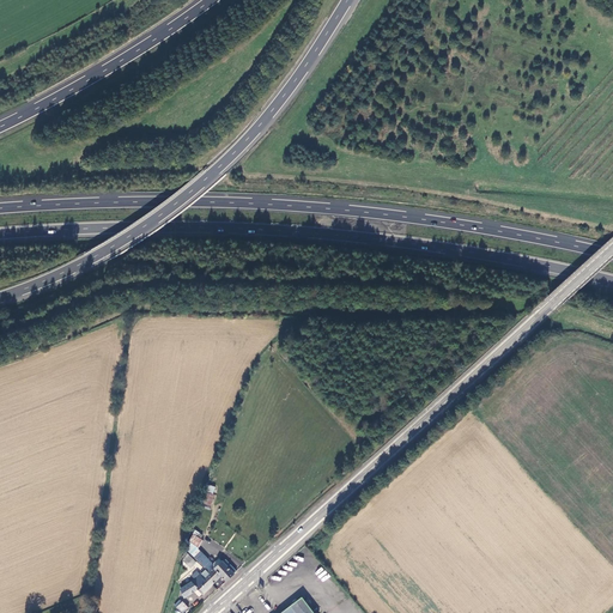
[(206,484),(201,503),(211,507),(217,487),(206,484)]
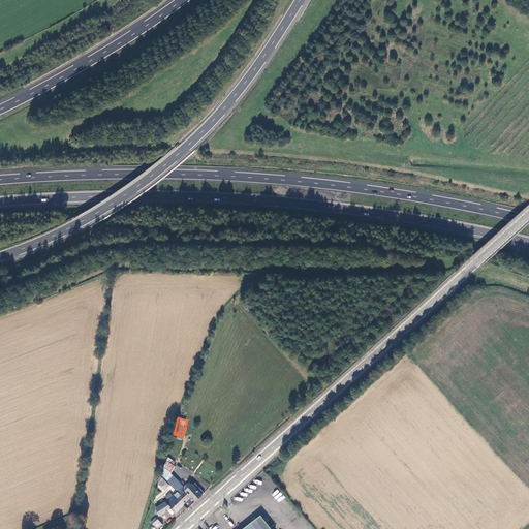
[(176,467),(167,461),(163,466),(172,472),(176,467)]
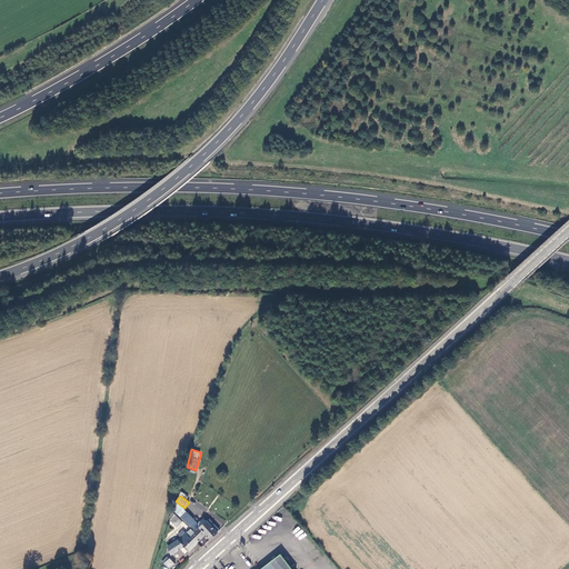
[(193,519),(187,512),(181,517),(188,525),(193,519)]
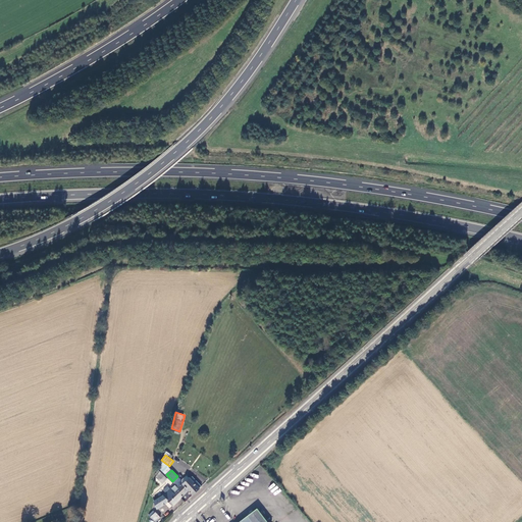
[(187,475),(179,480),(184,484),(190,479),(190,478),(187,475)]
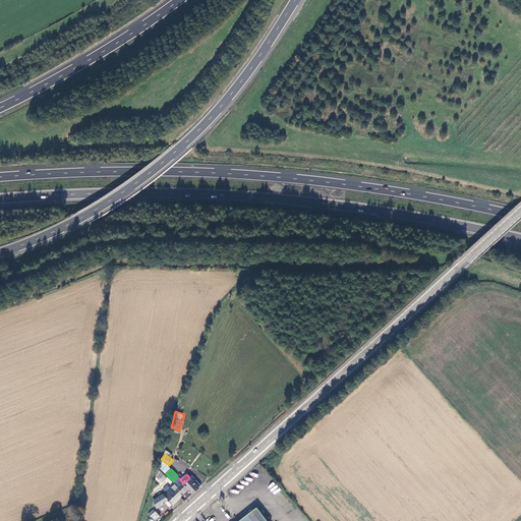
[(191,476),(189,477),(189,478),(198,488),(201,485),(191,476)]
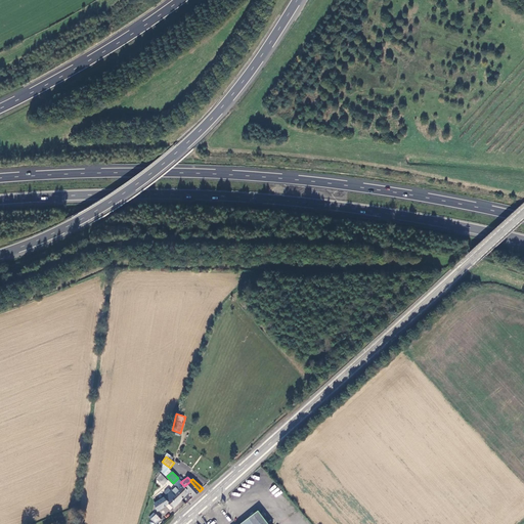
[(180,482),(175,487),(178,491),(176,494),(182,500),(189,493),(193,497),(200,491),(190,481),(184,486),(180,482)]
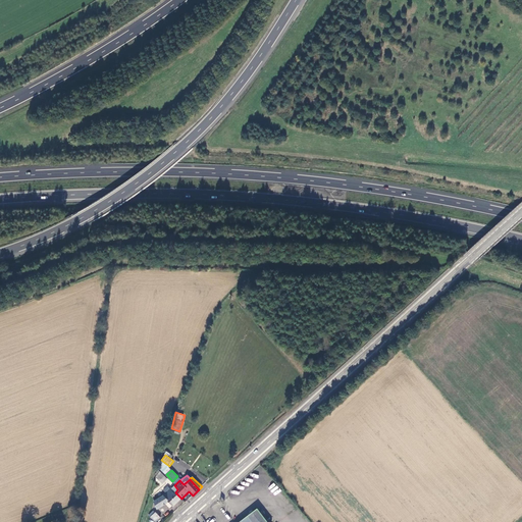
[(268,487),(275,496),(281,490),(273,482),(268,487)]
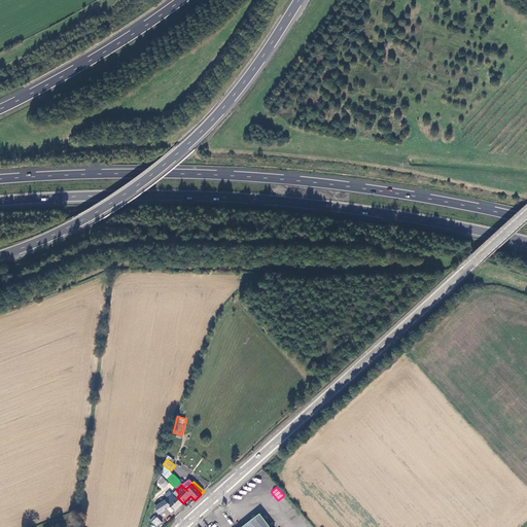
[(174,512),(183,503),(177,497),(176,497),(172,494),(165,501),(155,506),(160,514),(167,510),(170,507),(174,512)]
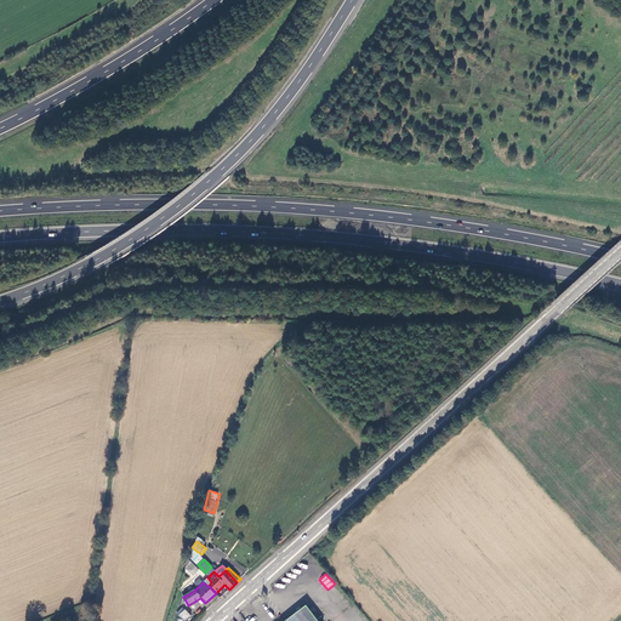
[(320,620),(308,604),(285,620),(320,620)]
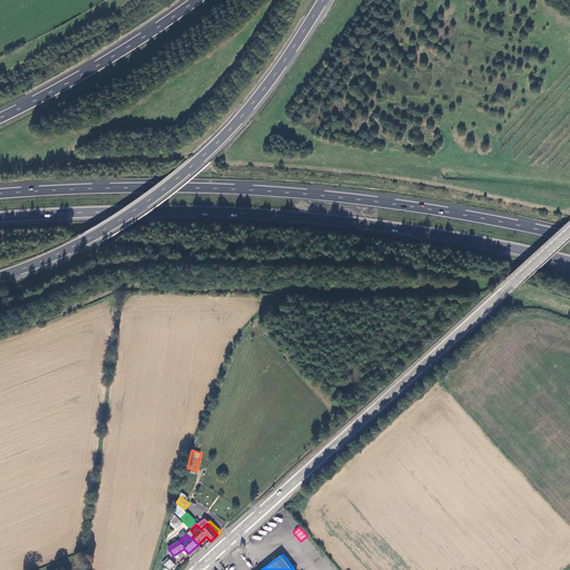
[(169,560),(165,564),(169,569),(175,566),(169,560)]
